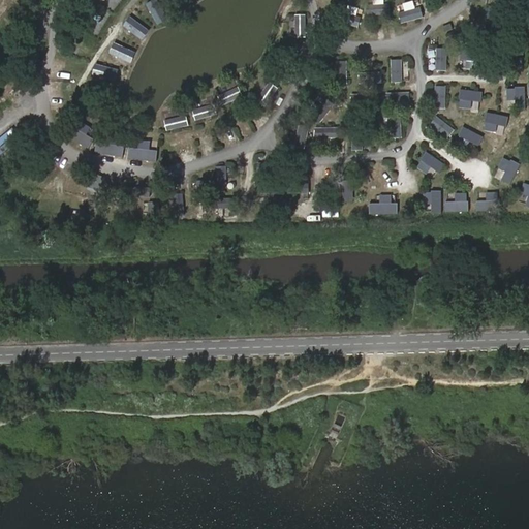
[(528,12),(528,1),(518,1),(518,12),(528,12)]
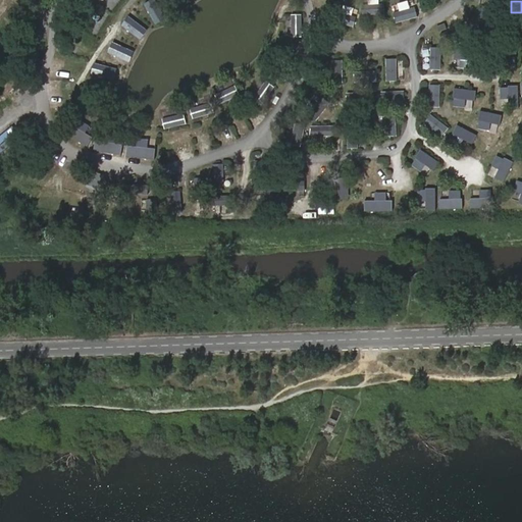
[(384,3),(364,5),(364,15),(385,13),(384,3)]
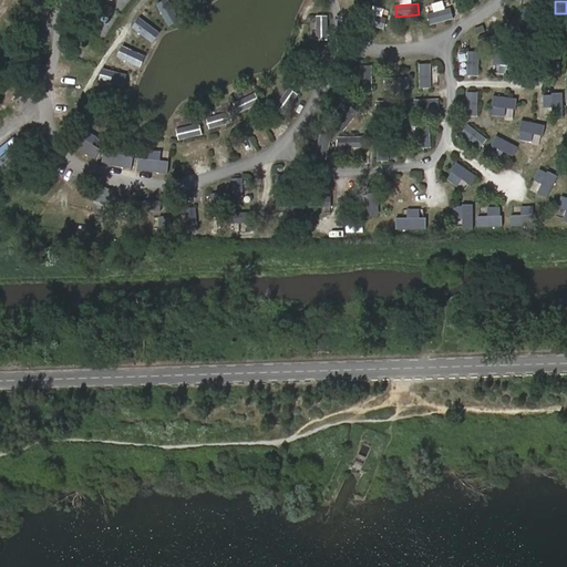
[(430,26),(454,19),(452,8),(428,14),(430,26)]
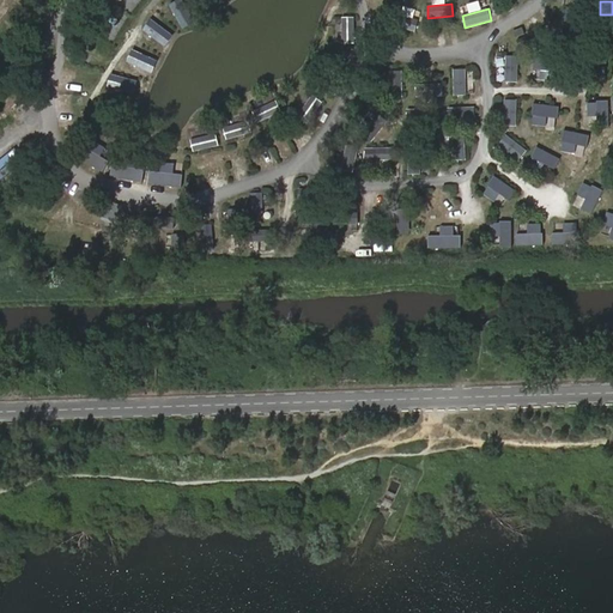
[(339,19),(339,43),(353,43),(353,19),(339,19)]
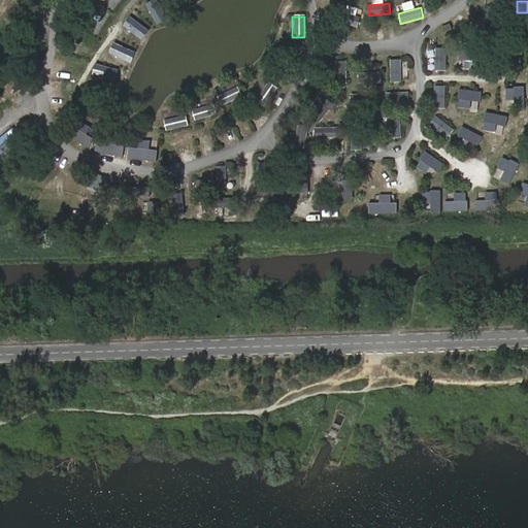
[(447,70),(447,48),(437,47),(437,70),(447,70)]
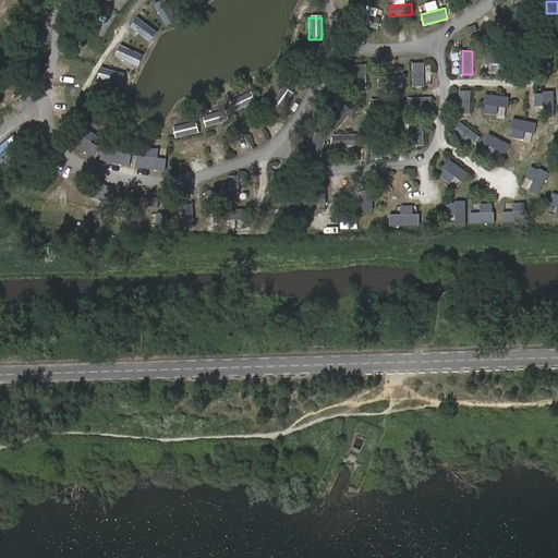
[(485,51),(484,61),(510,63),(510,53),(485,51)]
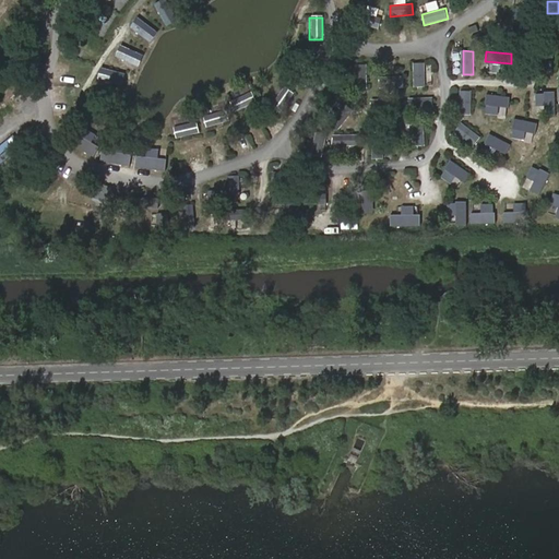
[(425,62),(414,63),(415,86),(426,85),(425,62)]
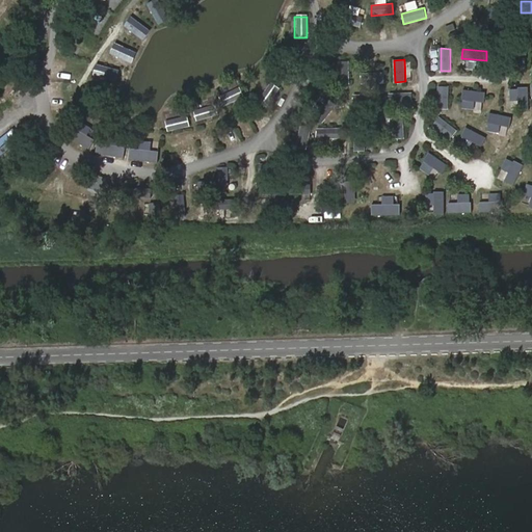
[(349,86),(349,61),(340,61),(340,86),(349,86)]
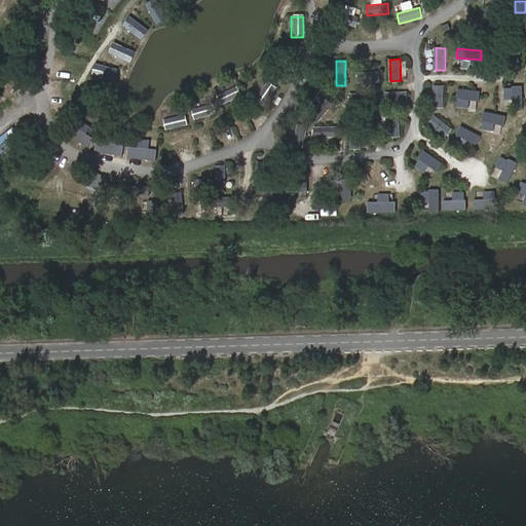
[(379,72),(358,73),(358,82),(380,82),(379,72)]
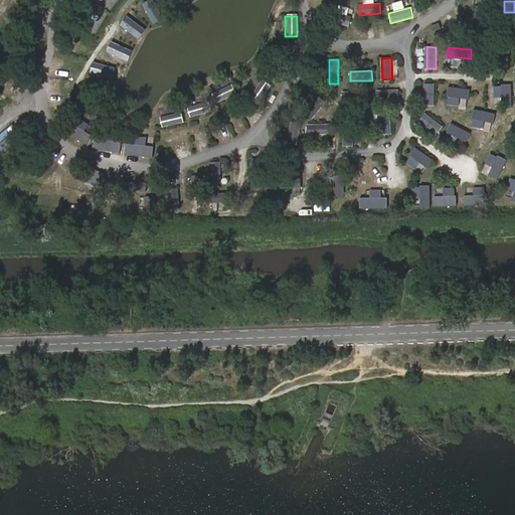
[(262,79),(248,97),(255,103),(270,86),(262,79)]
